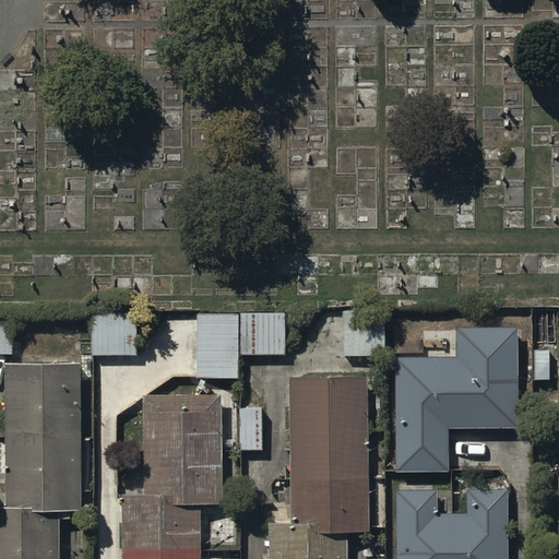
[(11,313),(0,312),(0,356),(11,356),(11,313)]
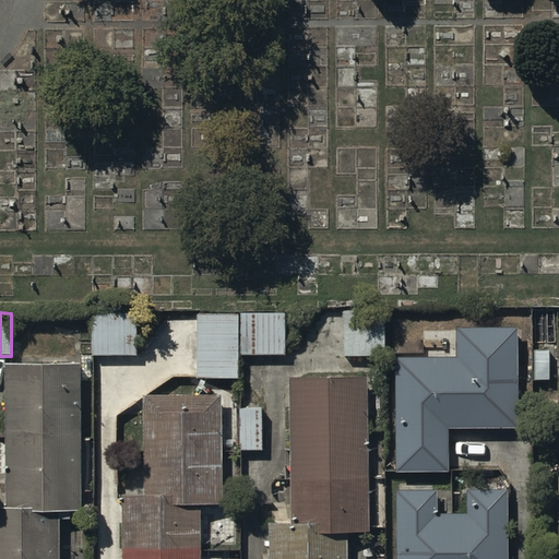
[(341,312),(341,355),(382,355),(382,312),(341,312)]
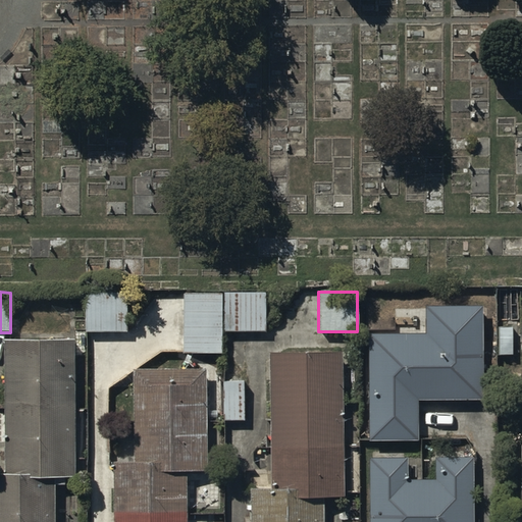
[(266,294),(183,294),(183,355),(222,355),(222,332),(266,332),(266,294)]
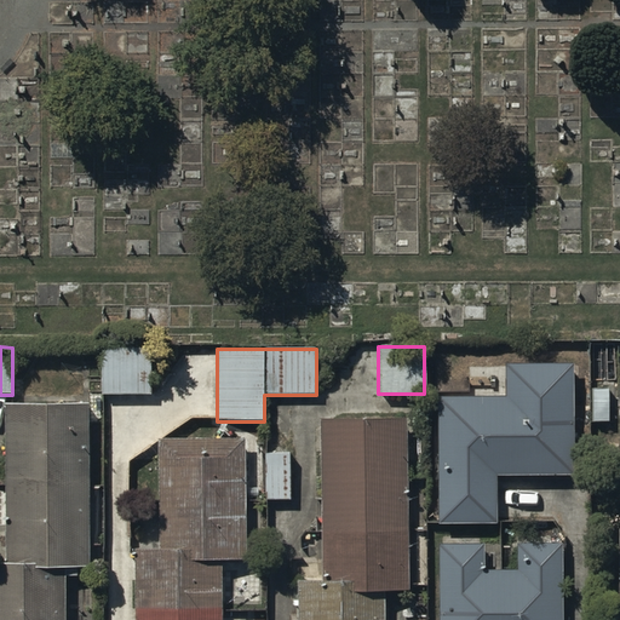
[(150,356),(99,357),(101,395),(151,395),(150,356)]
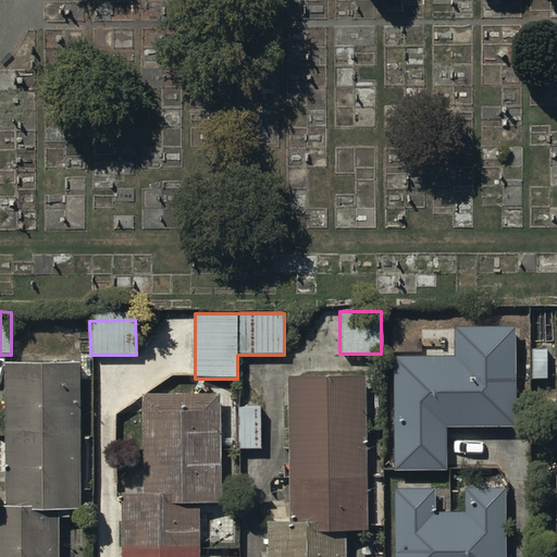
[(453,357),(392,357),(392,471),(446,471),(445,429),(516,429),(516,327),(453,327),(453,357)]
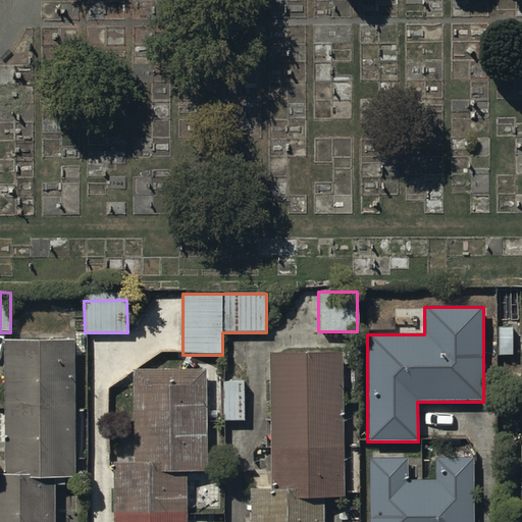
[(4,474),(0,474),(0,521),(56,521),(56,480),(75,480),(75,341),(4,341),(4,474)]
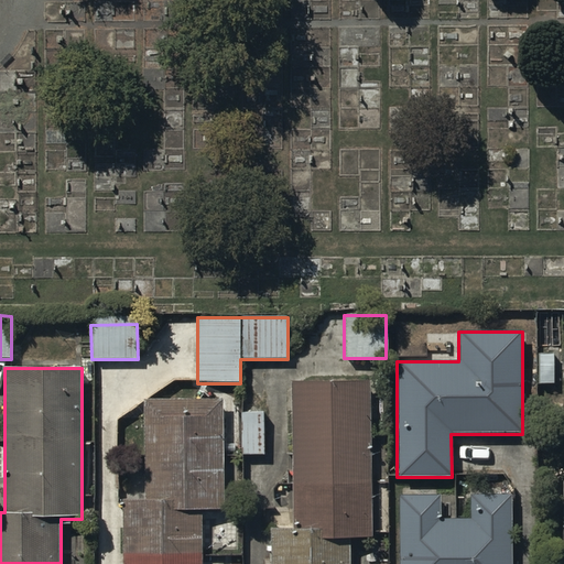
[(291,519),(269,519),(269,563),(347,563),(347,530),(370,530),(370,373),(290,375),(291,519)]
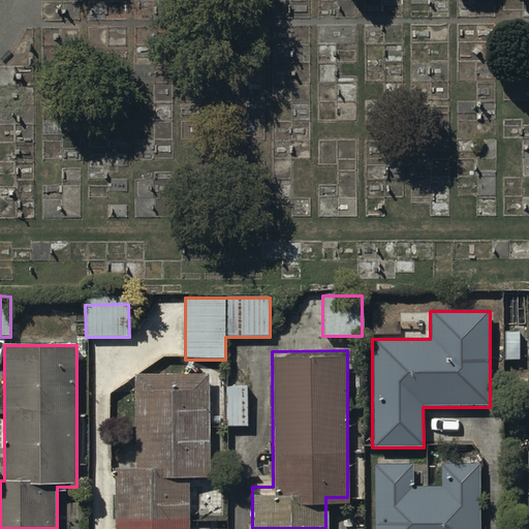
[(136,469),(113,469),(113,528),(188,528),(189,479),(209,479),(208,376),(135,376),(136,469)]
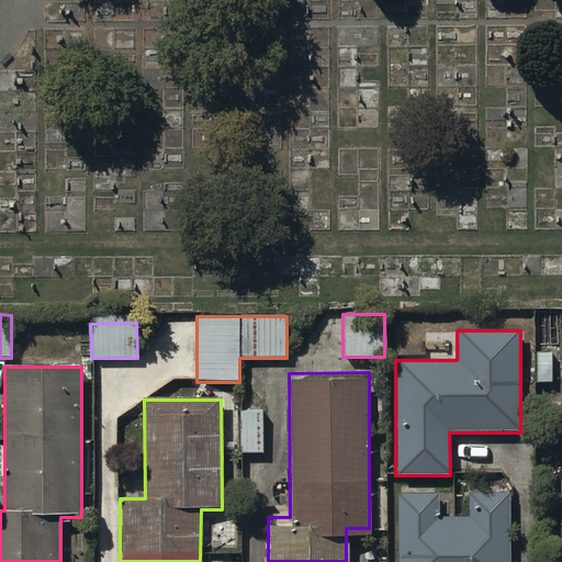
[(261,411),(239,411),(240,454),(263,453),(261,411)]
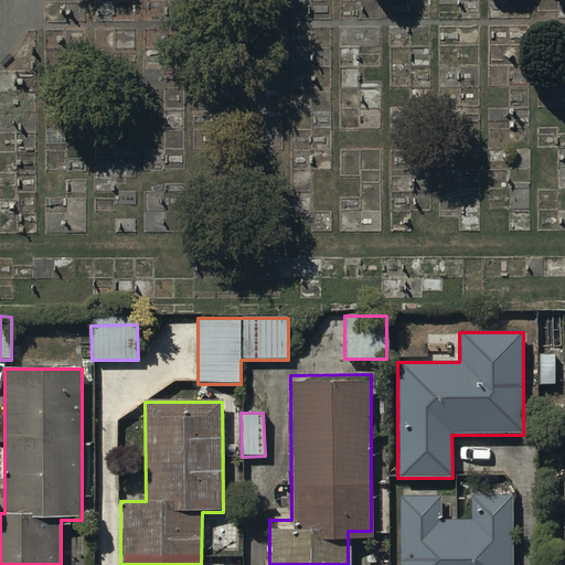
[(443,497),(398,497),(398,564),(513,564),(513,498),(470,498),(470,521),(443,521),(443,497)]
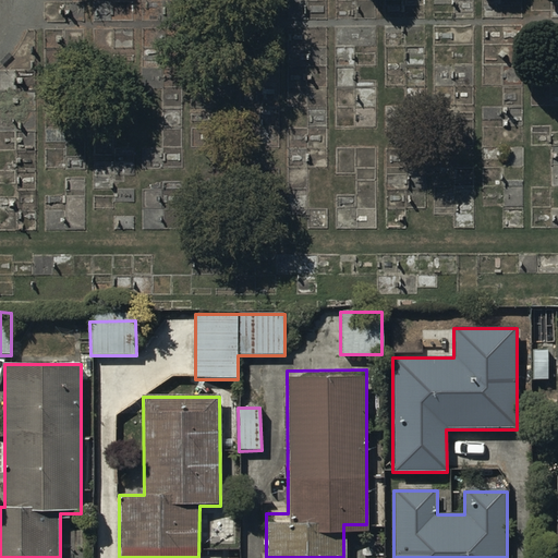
All buildings are outlined.
